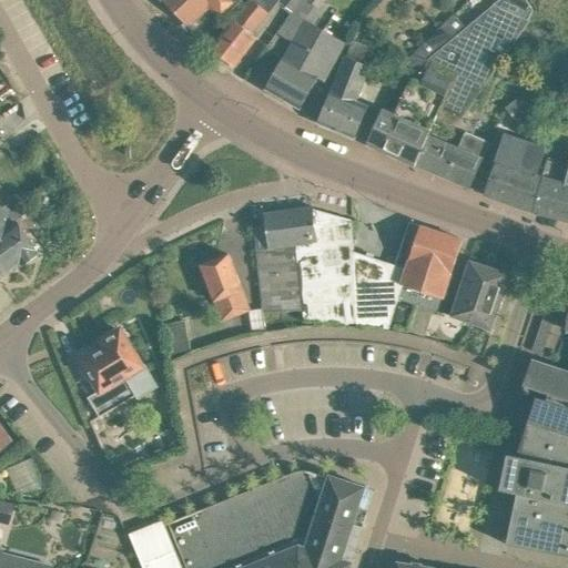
[(162,0),(189,27),(215,1),(227,14),(240,0),(162,0)]
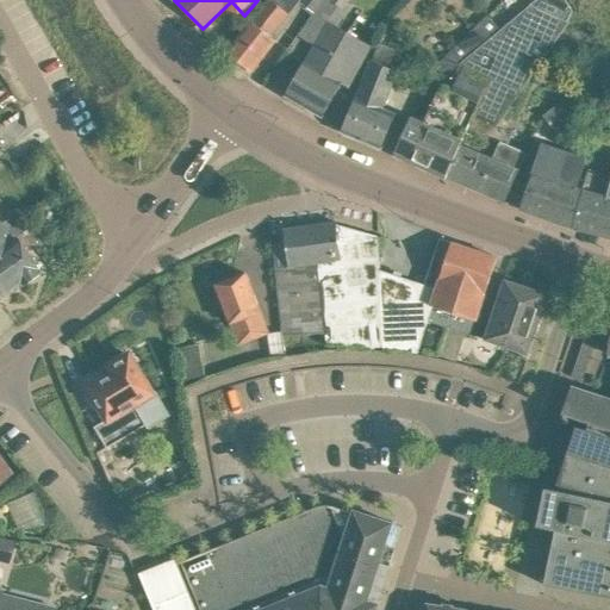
[(298,1),(313,13),(322,0),(268,0),(251,22),(250,20),(226,51),(251,72),(277,41),(269,36),(298,1)]
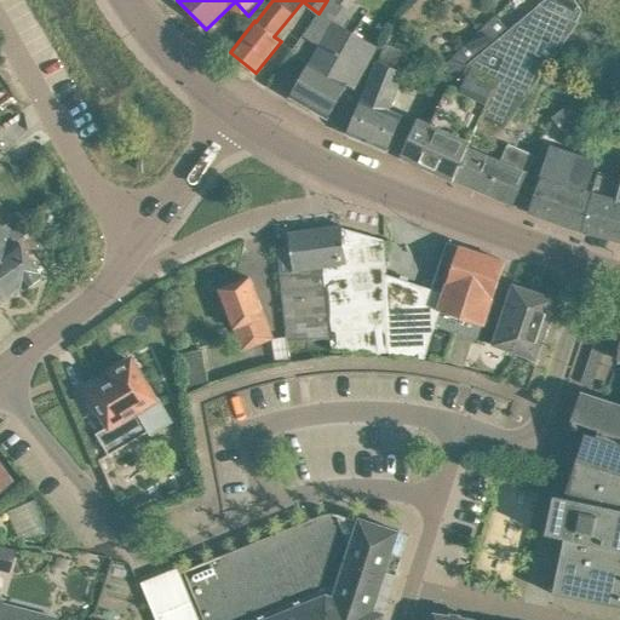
[(327,0),(319,13),(303,36),(320,47),(311,62),(310,62),(290,97),(328,119),(346,85),(354,89),(378,45),(344,26),(351,11),(348,10),(355,0),(327,0)]
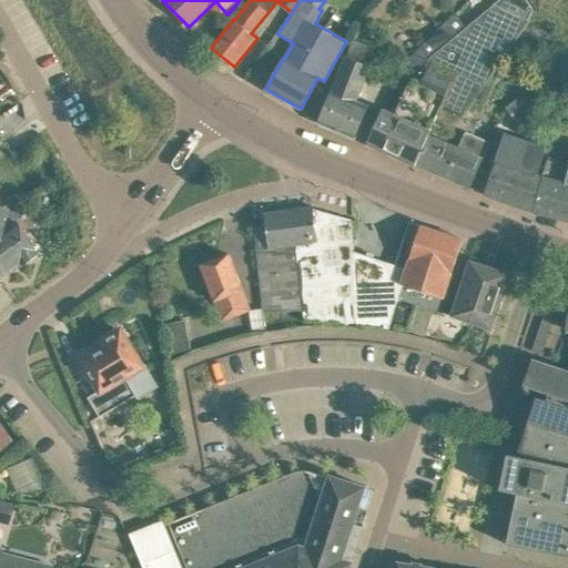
[(499,0),(494,6),(466,28),(453,14),(449,18),(408,60),(395,85),(405,90),(394,115),(383,110),(367,143),(416,165),(429,134),(435,122),(454,130),(485,84),(529,21),(528,20),(533,10),(526,0),(499,0)]
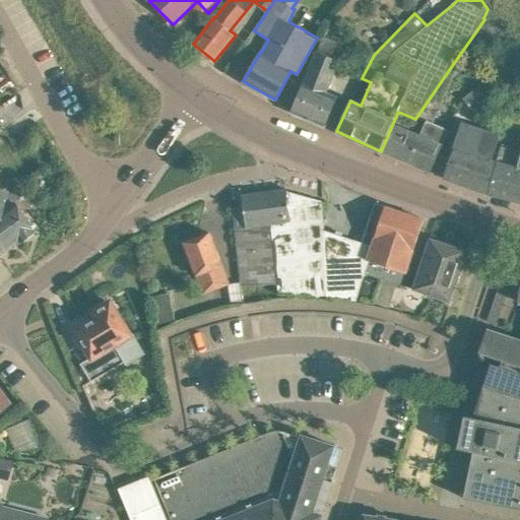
[(318,51),(317,51),(305,82),(303,82),(290,112),(326,126),(326,125),(337,96),(327,92),(340,60),(331,57),(337,43),(324,38),(318,51)]
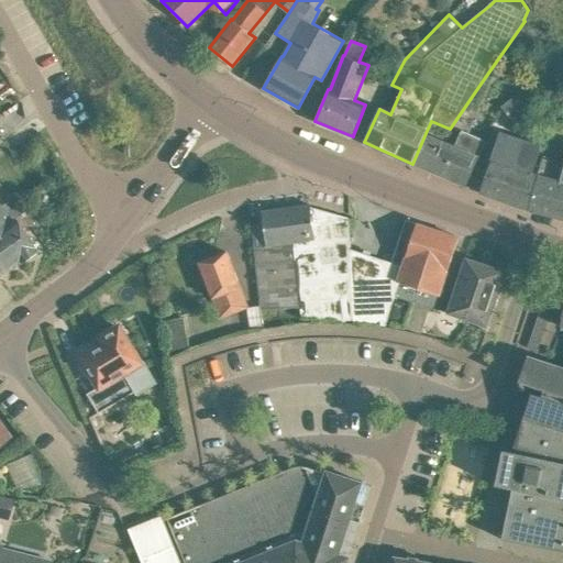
[(501,107),(515,122),(538,103),(525,87),(501,107)]
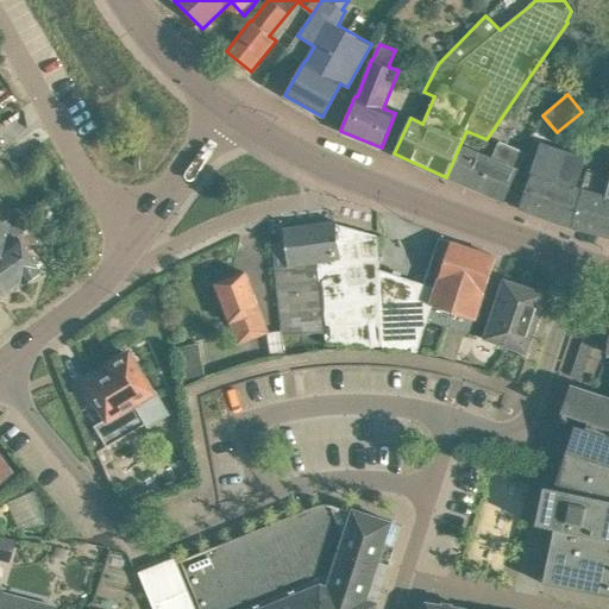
[(494,158),(462,144),(446,177),(504,202),(525,154),(501,143),(494,158)]
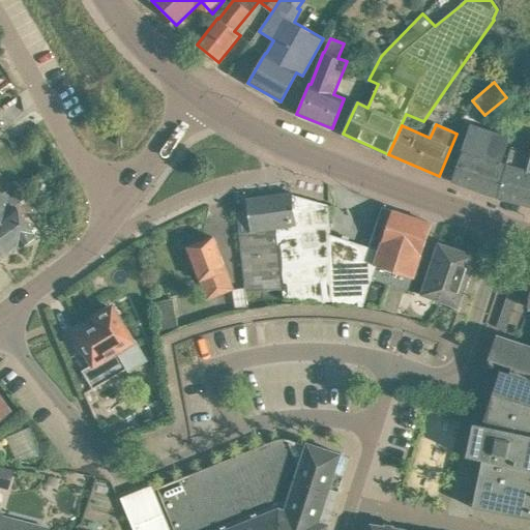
[(472,124),(452,181),(498,198),(510,158),(503,155),(509,138),(472,124)]
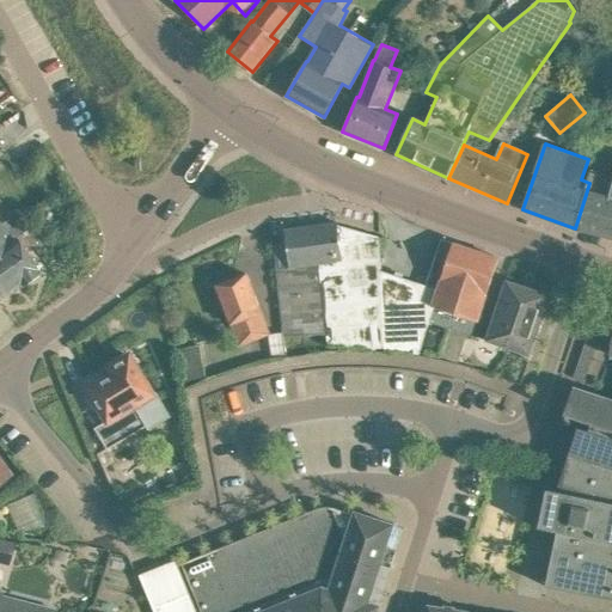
[(611,177),(593,171),(589,183),(575,228),(611,237),(611,177)]
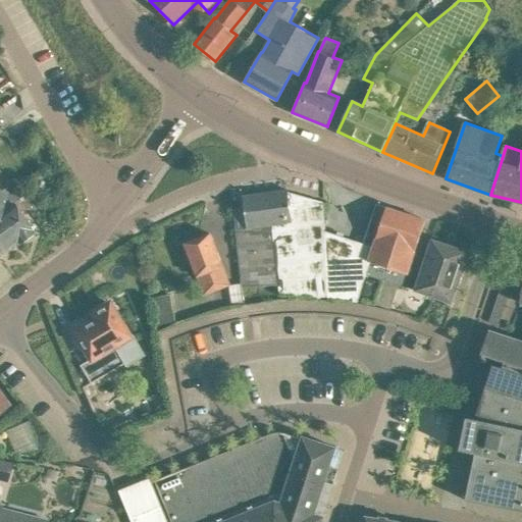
[(290,201),(288,191),(243,197),(248,228),(237,230),(244,288),(278,282),(271,221),(291,219),(290,201)]
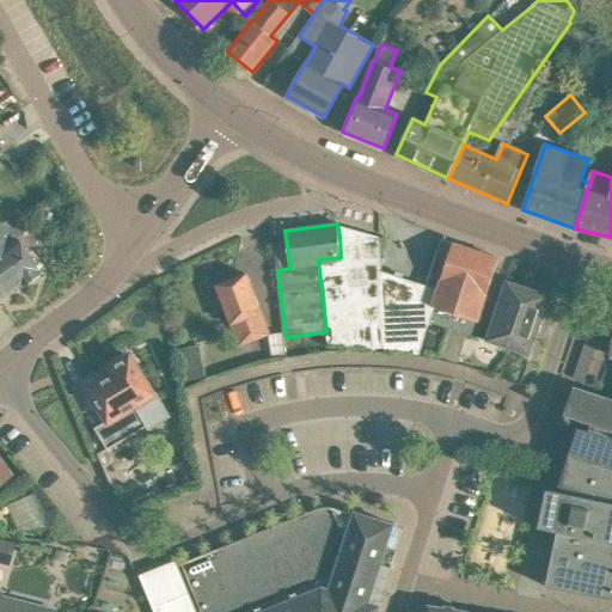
[(0,295),(19,282),(20,286),(38,273),(14,239),(11,240),(0,225),(0,295)]
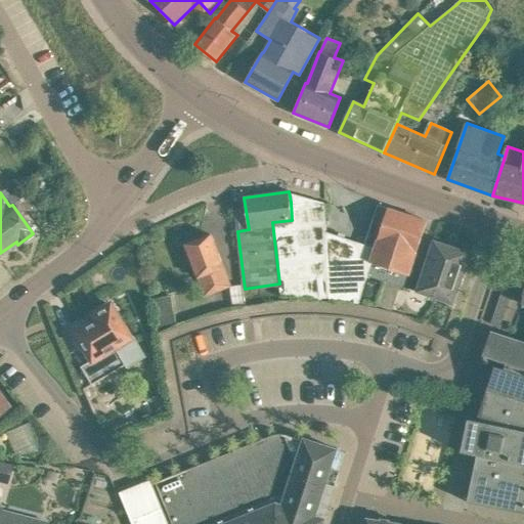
[(281,296),(329,298),(326,232),(325,203),(302,197),(301,201),(291,202),(292,220),(272,222),(279,284),(281,296)]
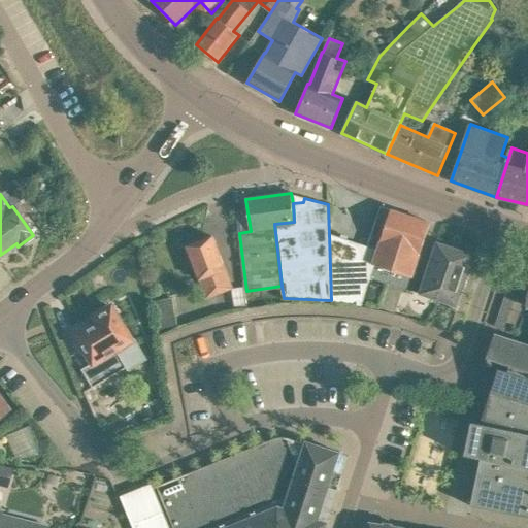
[(331,301),(362,305),(370,276),(373,265),(391,209),(382,206),(368,246),(329,234),(331,300),(331,301)]
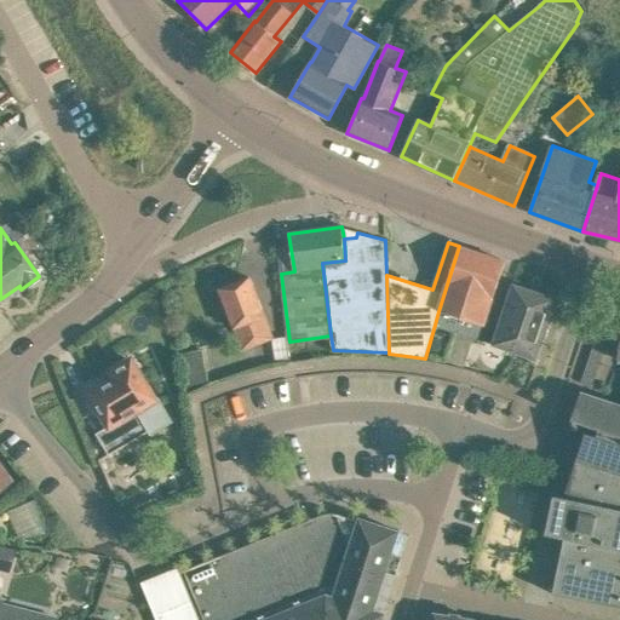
[(435,325),(434,327),(457,334),(472,339),(478,342),(484,326),(498,285),(505,262),(459,246),(438,311),(435,325)]
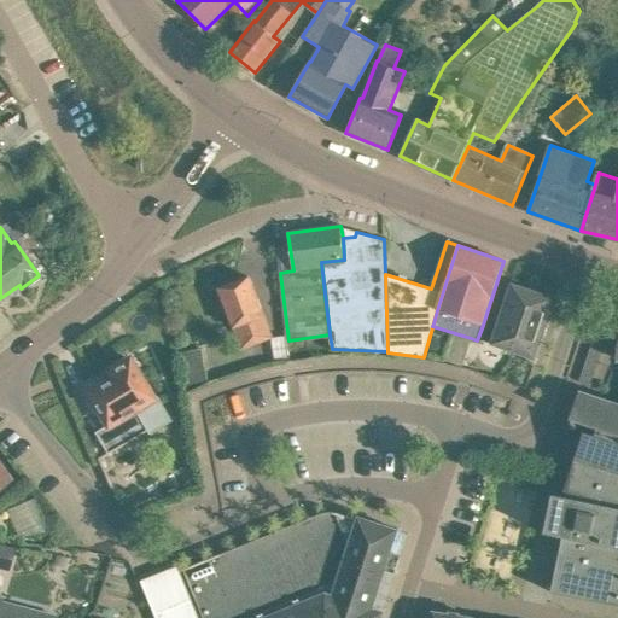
[(272,337),(258,299),(249,277),(219,289),(242,349),(272,337)]
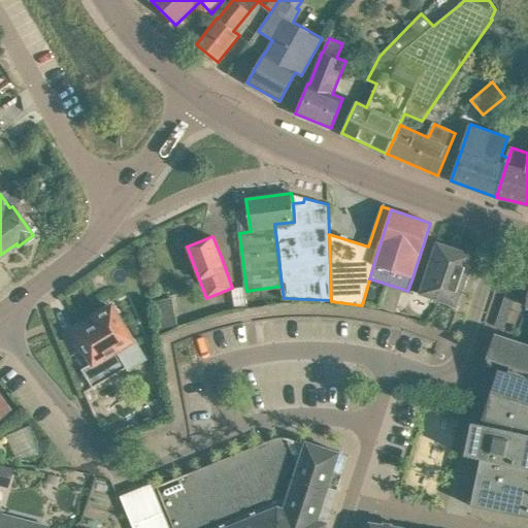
[(418,295),(457,307),(474,255),(436,241),(418,295)]
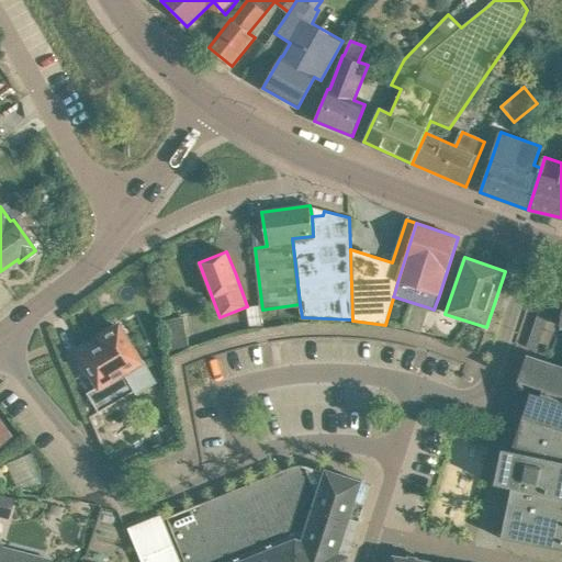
[(405,328),(420,333),(428,307),(414,303),(405,328)]
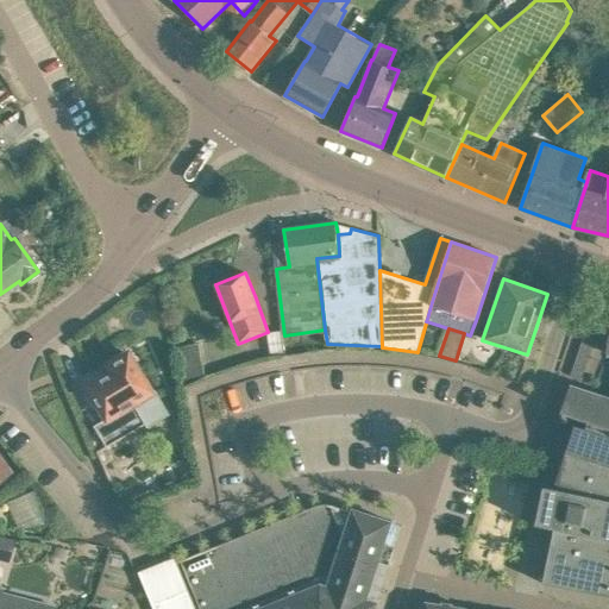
[(544,583),(608,596),(608,338),(608,344),(608,343),(608,344),(607,352),(608,353),(608,397),(571,385),(562,413),(563,414),(560,422),(575,427),(566,452),(576,456),(570,473),(565,472),(562,482),(566,484),(564,490),(545,487),(537,526),(554,529),(544,583)]
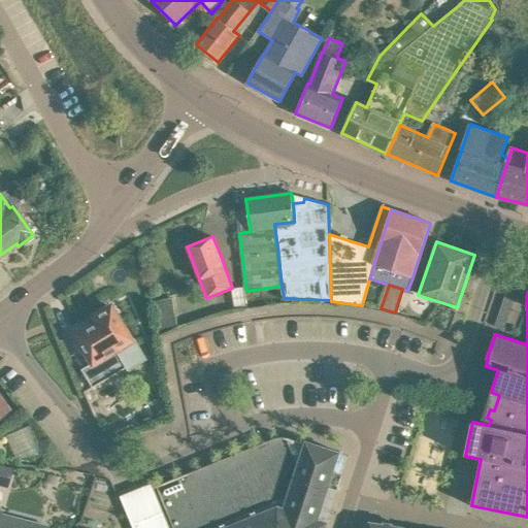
[(155,301),(159,330),(177,327),(172,298),(155,301)]
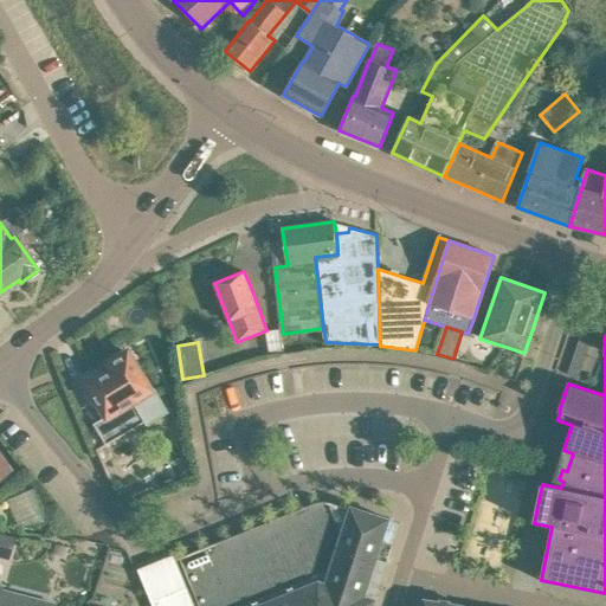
[(152,391),(141,373),(129,352),(109,363),(113,371),(89,385),(108,416),(94,424),(107,445),(144,423),(147,426),(169,413),(154,388),(152,391)]
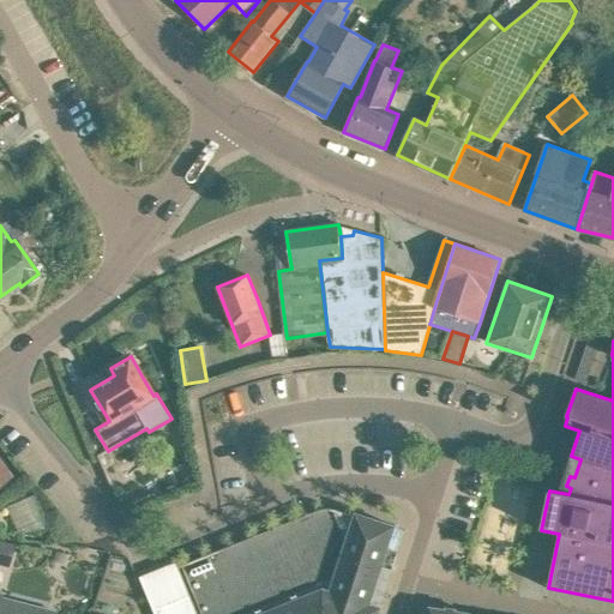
[(7,504),(17,533),(41,525),(31,497),(7,504)]
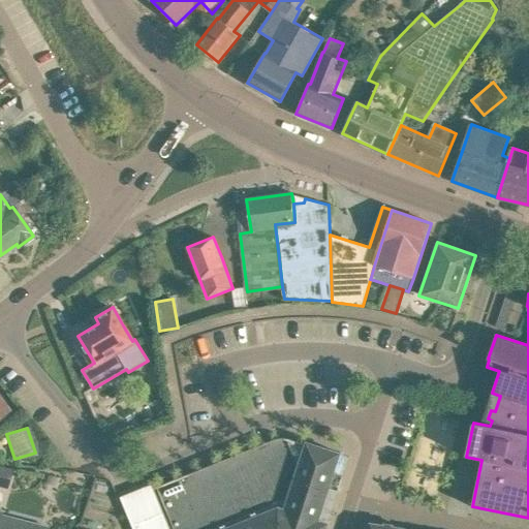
[(172,528),(154,484),(123,496),(135,528),(325,528),(328,524),(318,520),(340,454),(329,449),(327,450),(320,449),(318,446),(307,442),(306,444),(289,439),(288,439),(287,439),(286,438),(285,438),(284,438),(283,438),(282,438),(281,438),(280,438),(279,438),(278,438),(277,439),(276,439),(275,439),(274,439),(274,440),(273,440),(157,487),(174,528),(172,528)]
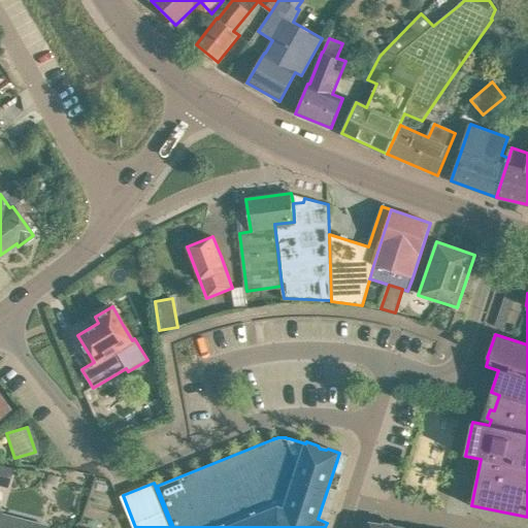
[(0,486),(5,488),(11,469),(0,465),(0,486)]
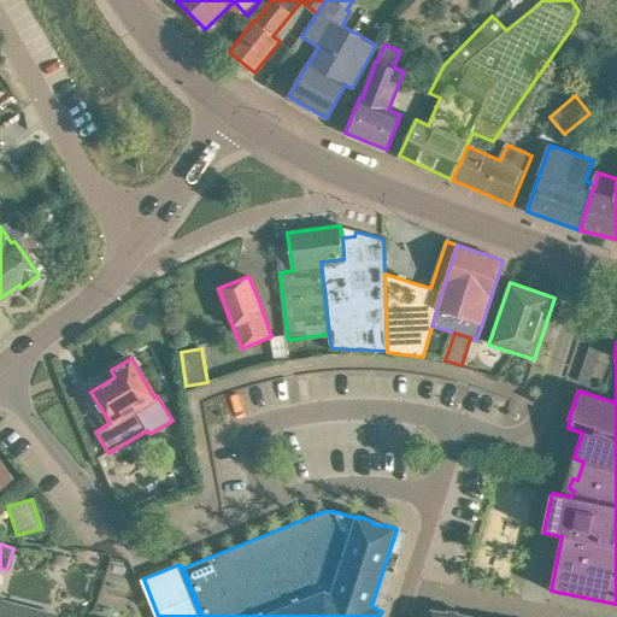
[(0,616),(53,616),(54,613),(1,600),(3,597),(0,595),(0,616)]
